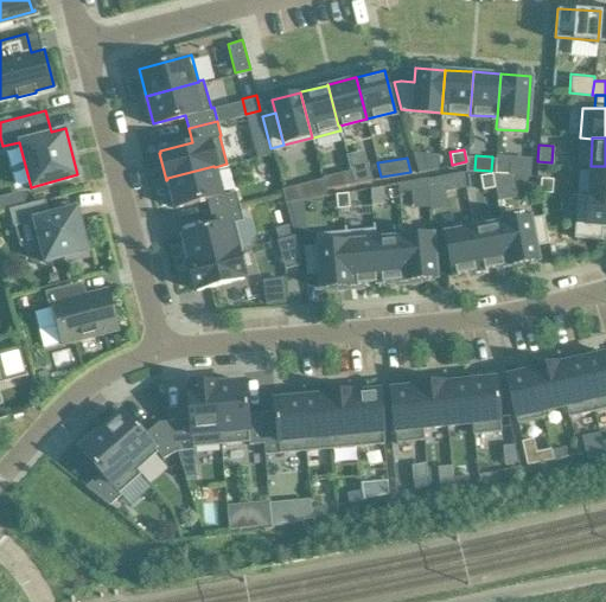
[(508,172),(509,159),(492,158),(491,171),(508,172)]
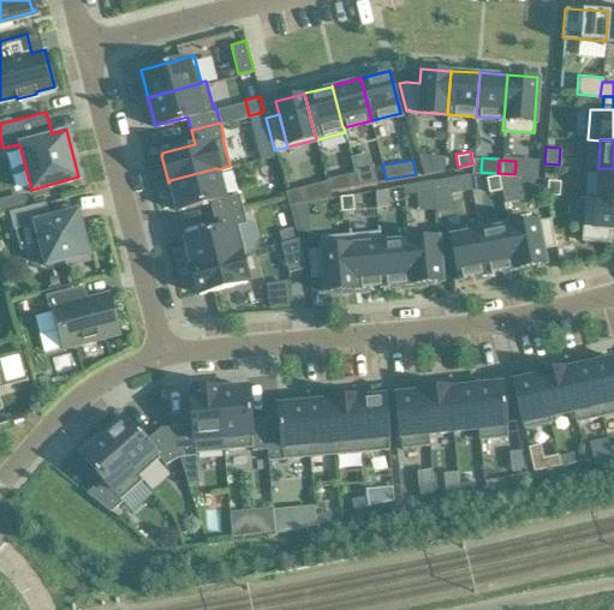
[(374,181),(370,163),(353,167),(358,185),(374,181)]
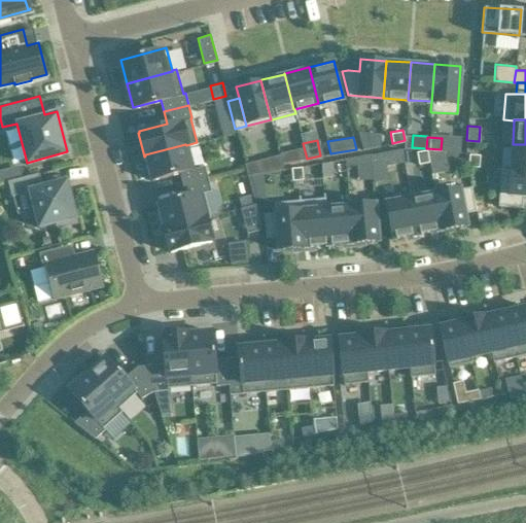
[(191,168),(186,145),(185,144),(145,154),(145,155),(151,178),(179,171),(182,183),(207,177),(204,165),(191,168)]
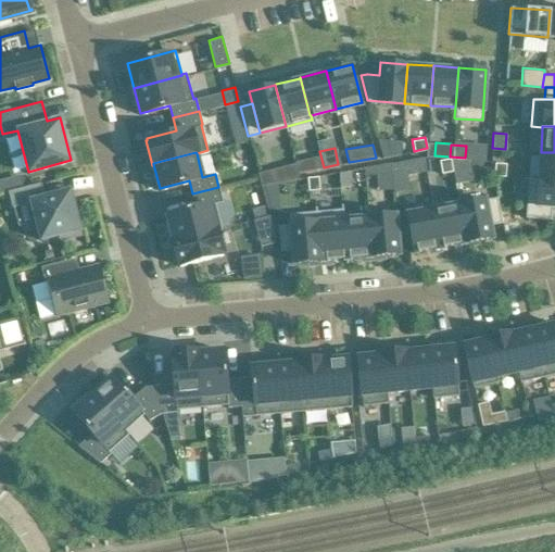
[(554,152),(541,152),(539,177),(539,178),(554,178),(554,152)]
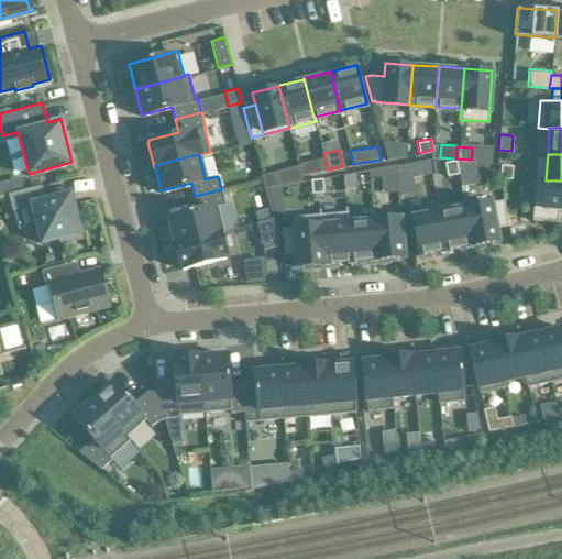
[(399,163),(395,163),(397,173),(397,176),(412,175),(431,172),(427,157),(411,161),(399,163)]
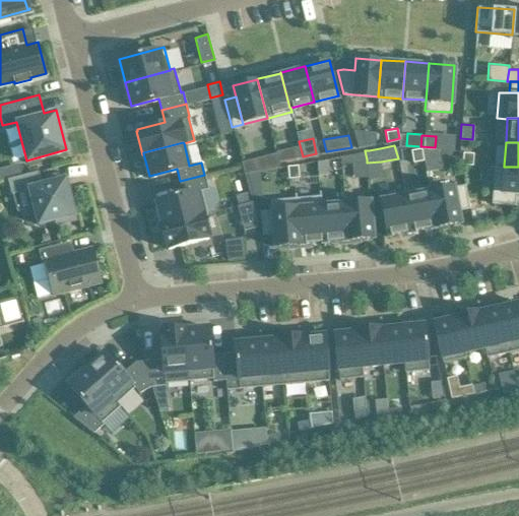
[(295,156),(293,146),(275,149),(278,159),(295,156)]
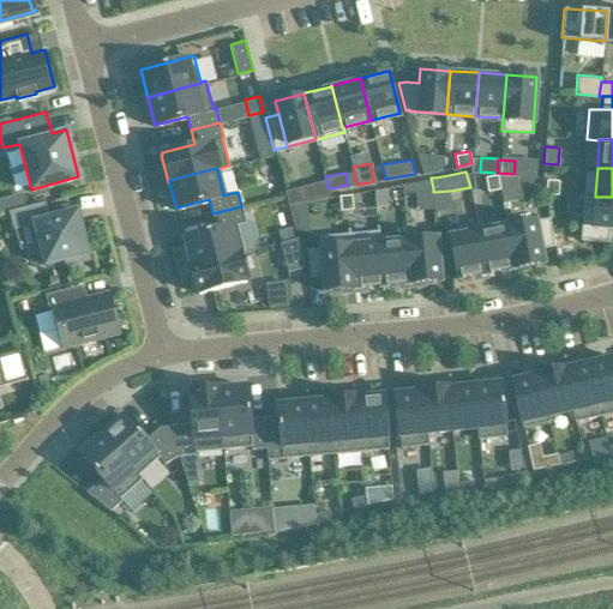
[(499,187),(497,173),(485,175),(487,190),(499,187)]
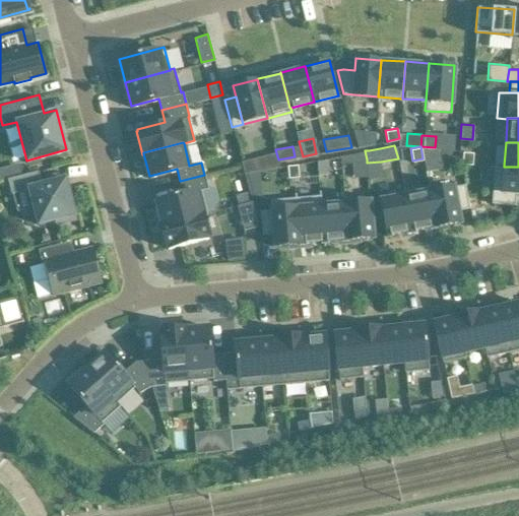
[(365,150),(350,153),(352,163),(367,159),(365,150)]
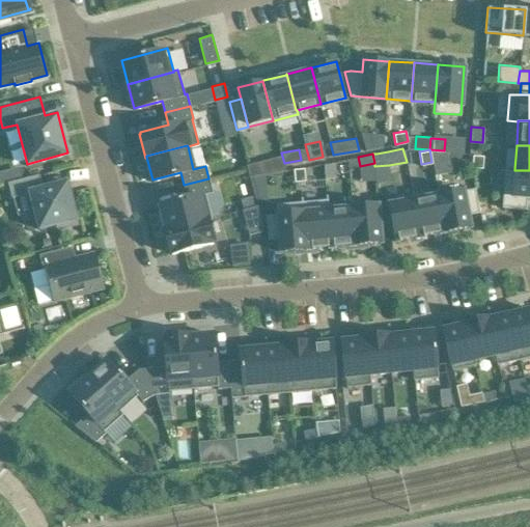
[(482,167),(483,155),(472,155),(471,166),(474,167),(482,167)]
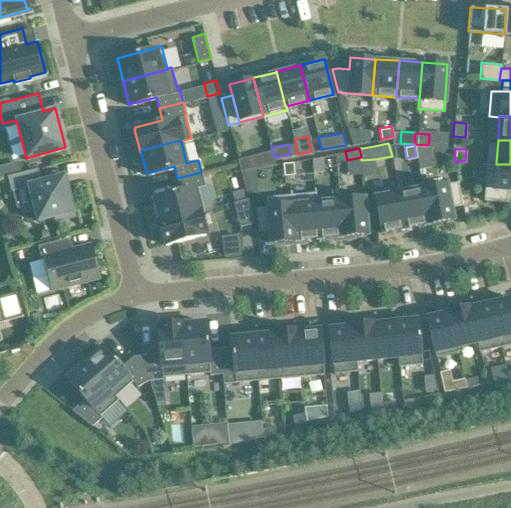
[(251,152),(236,155),(239,167),(254,164),(251,152)]
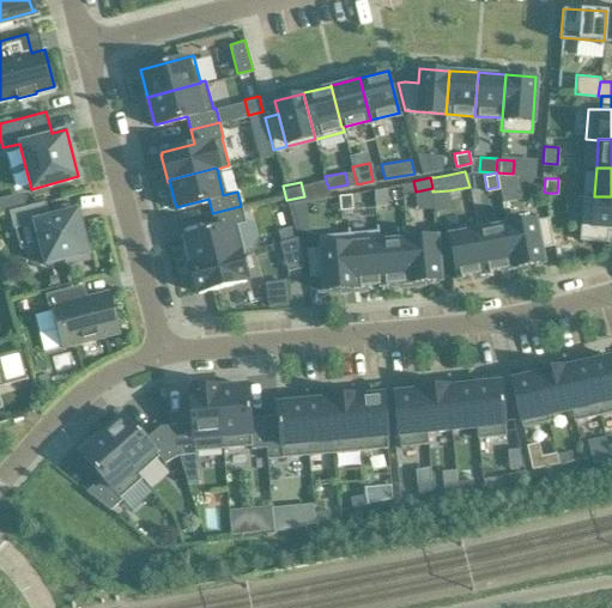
[(383,188),(374,188),(374,205),(385,204),(383,188)]
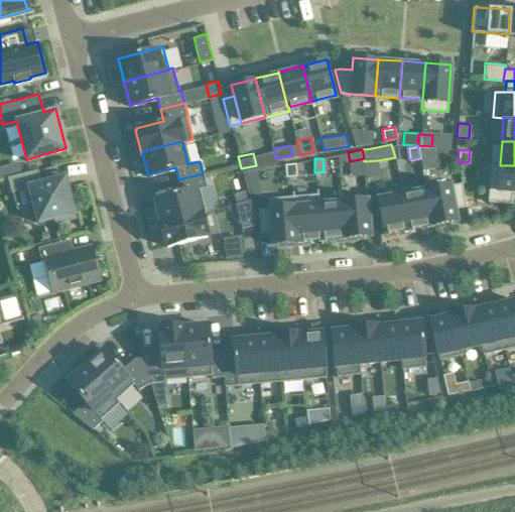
[(296,174),(295,162),(284,163),(285,175),(296,174)]
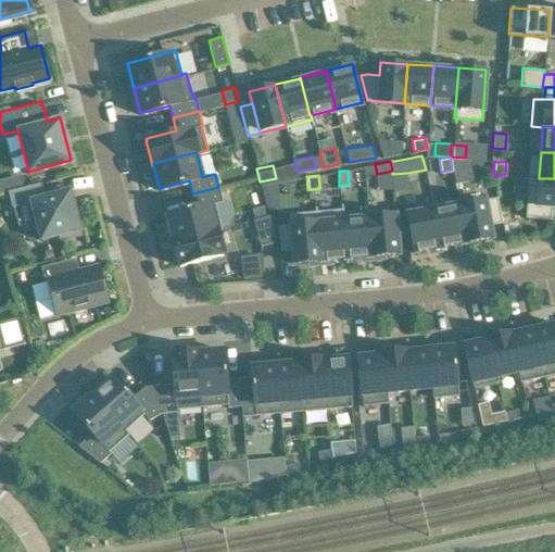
[(526,204),(525,216),(551,218),(552,207),(554,205),(554,178),(539,178),(539,177),(528,176),(528,178),(526,204)]
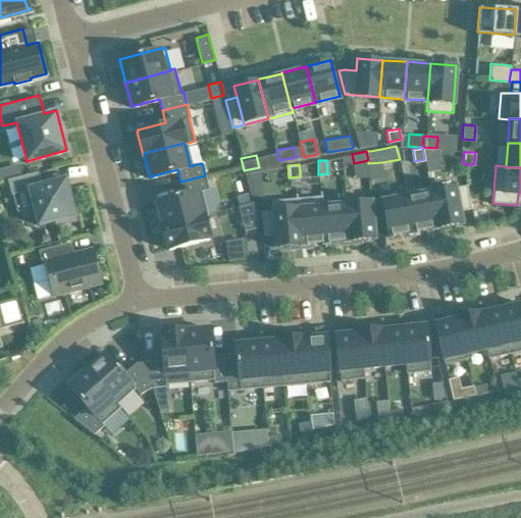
[(38,170),(7,177),(10,193),(29,189),(38,223),(74,214),(65,177),(42,184),(38,170)]
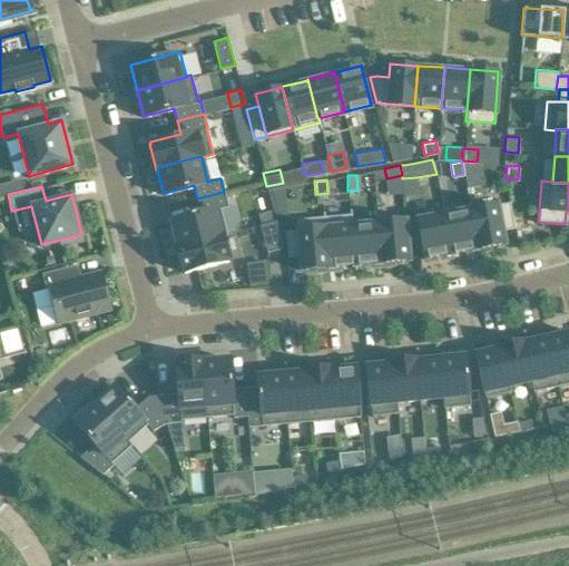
[(226,233),(219,207),(227,205),(224,192),(197,198),(200,212),(170,220),(177,244),(177,245),(223,233),(223,234),(226,233)]
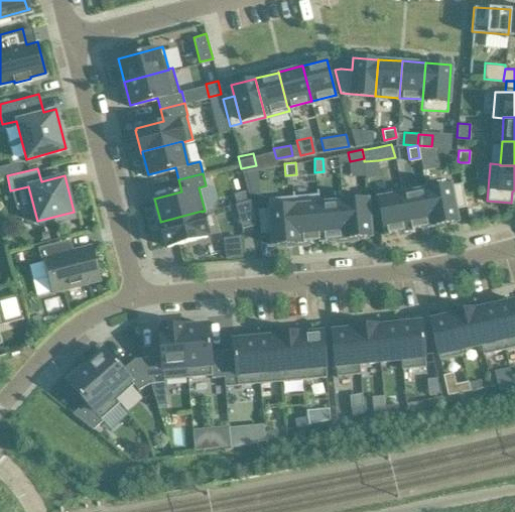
[(462,181),(426,187),(432,224),(457,220),(455,208),(466,206),(462,181)]
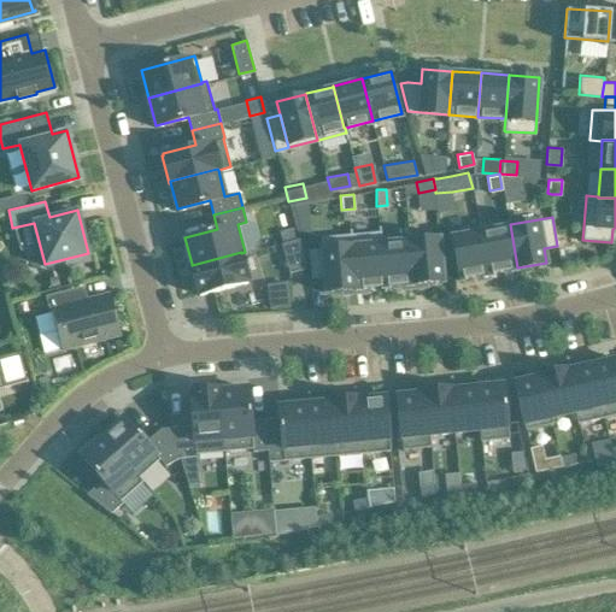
[(517,268),(510,224),(509,221),(479,225),(480,230),(487,274),(517,268)]
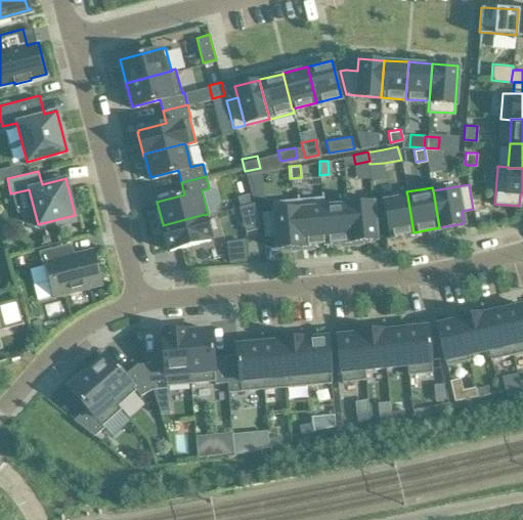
[(249,191),(237,195),(240,206),(252,202),(249,191)]
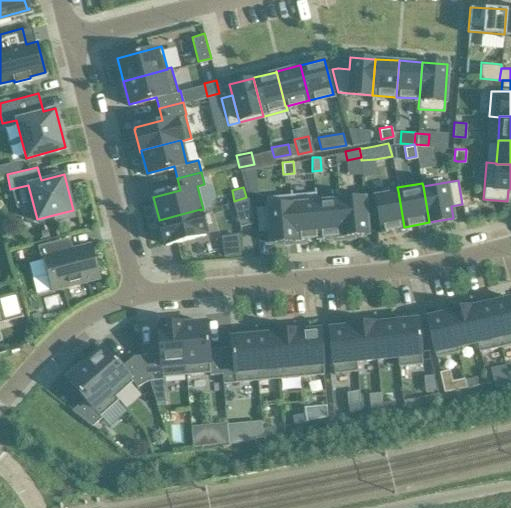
[(319,237),(316,197),(315,191),(314,191),(291,193),(295,239),(319,237)]
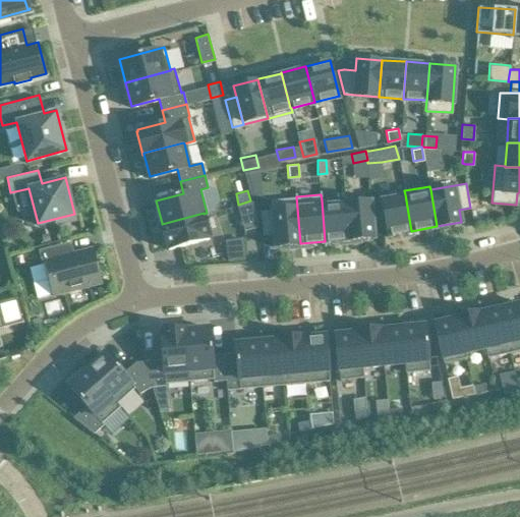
[(411,231),(405,194),(381,198),(388,235),(411,231)]
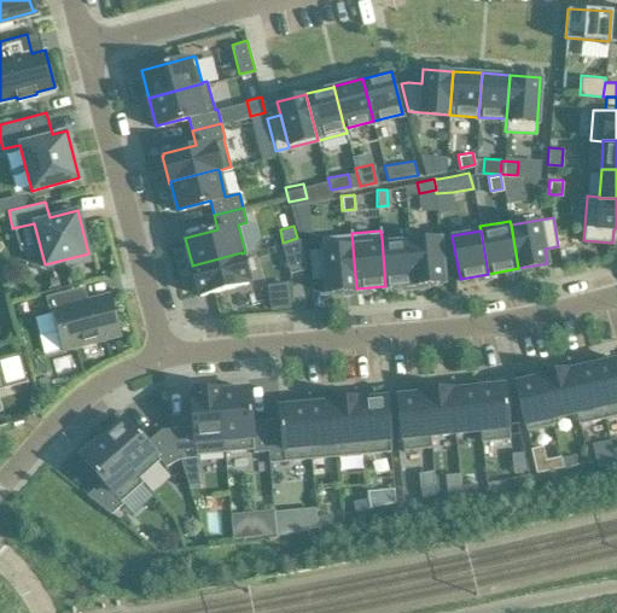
[(443,280),(438,232),(409,235),(414,284),(443,280)]
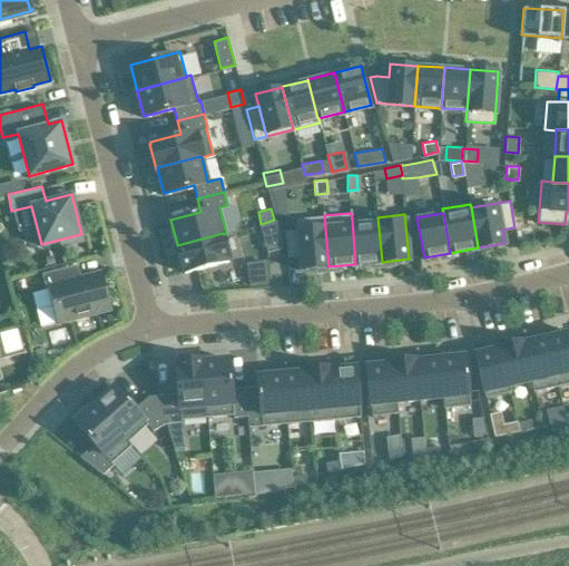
[(329,266),(324,215),(296,217),(297,228),(284,230),(287,256),(300,255),(301,269),(329,266)]
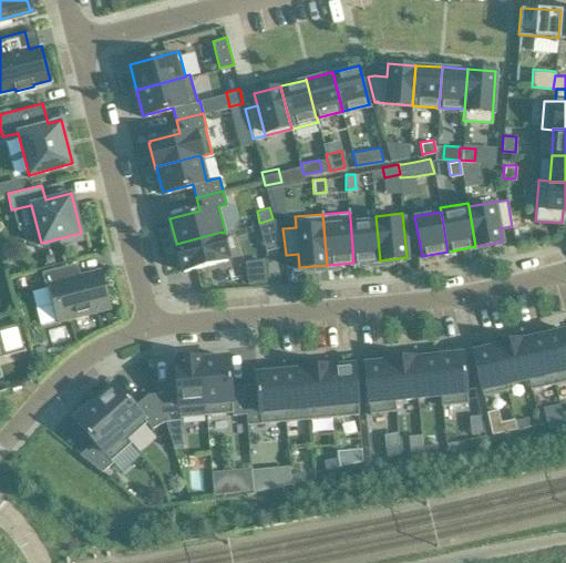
[(380,260),(376,216),(350,218),(353,263),(380,260)]
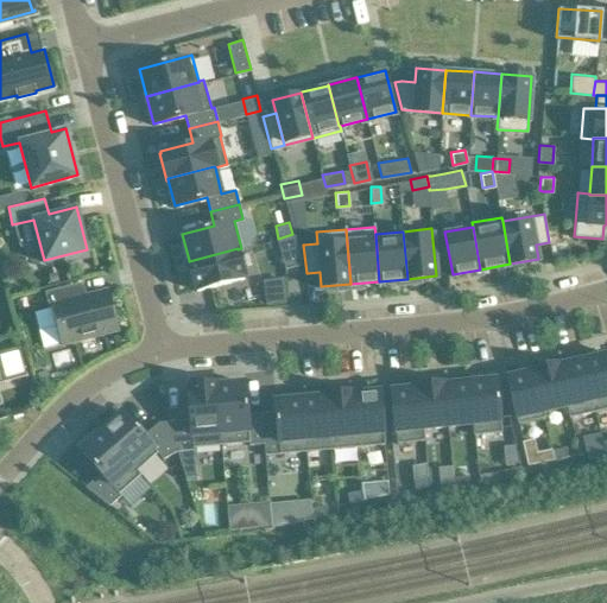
[(299,264),(298,252),(293,234),(277,239),(285,267),(299,264)]
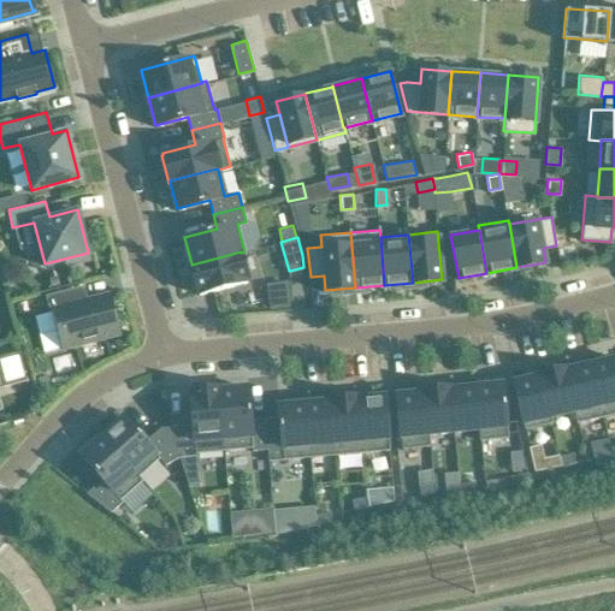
[(241,253),(241,251),(191,265),(191,264),(190,264),(196,291),(199,291),(199,292),(246,280),(246,278),(247,278),(241,253)]
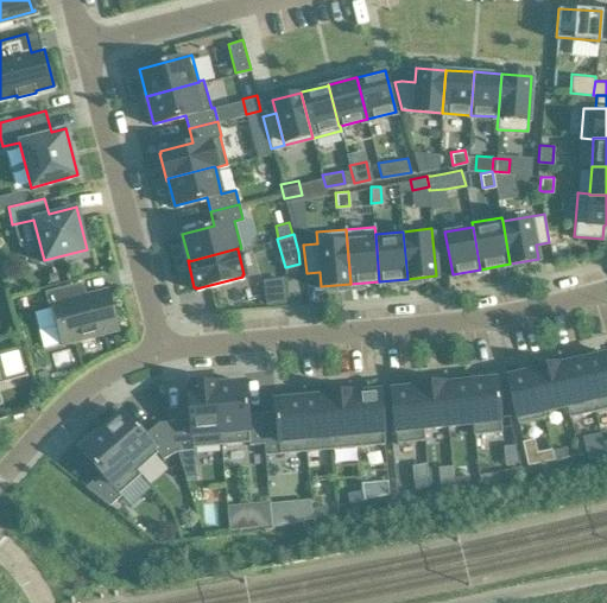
[(62,342),(117,328),(107,289),(78,296),(75,281),(44,290),(49,305),(52,304),(62,342)]
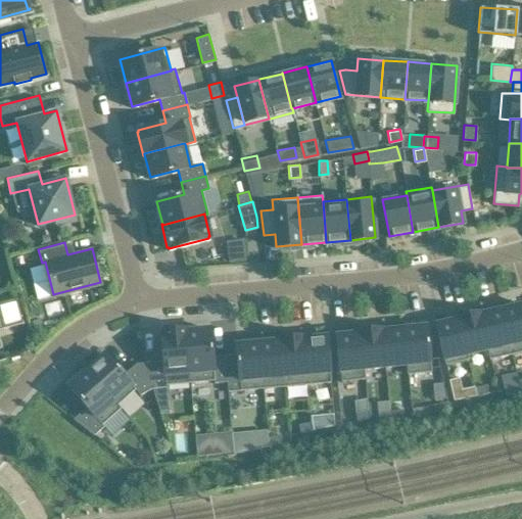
[(0,327),(24,321),(16,296),(0,300),(0,327)]
